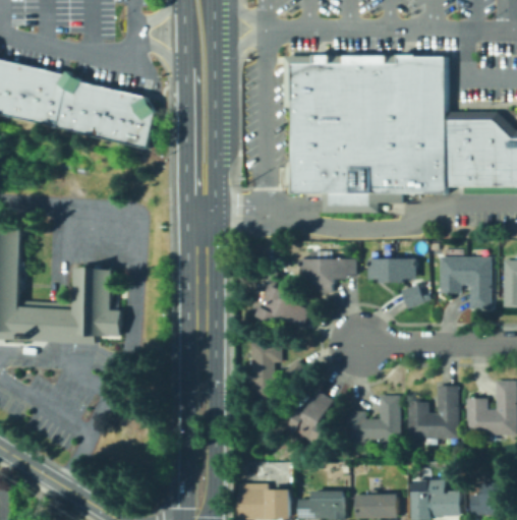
[(444,183),(444,194),(395,193),(395,201),(378,201),(378,213),(322,212),(322,194),(291,193),(292,107),(284,107),(285,54),(446,56),(445,110),(444,183)]
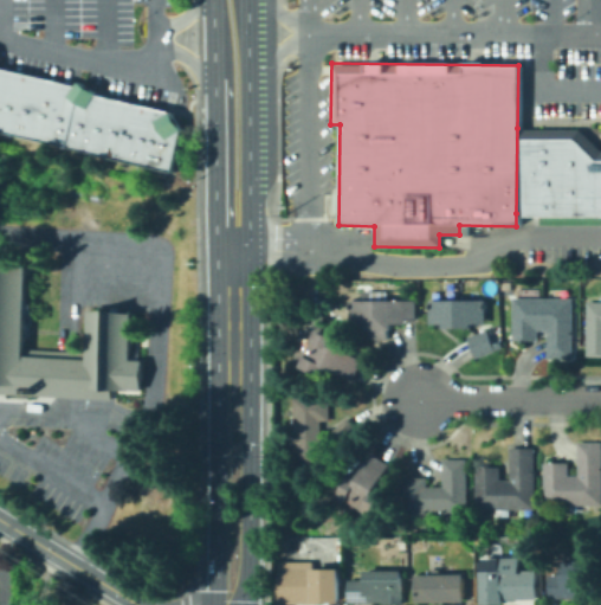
[(6,134),(0,133),(0,104),(7,71),(20,73),(6,134)]
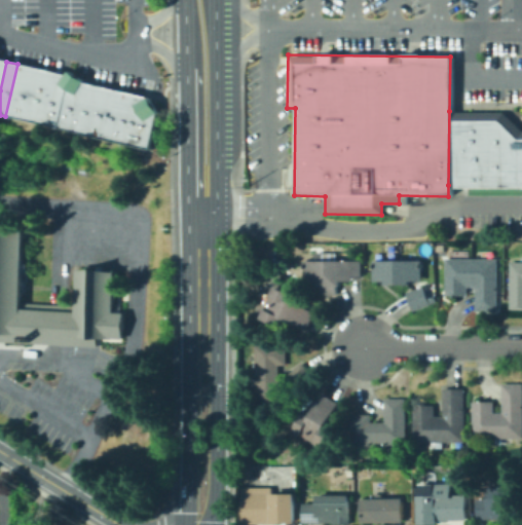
[(17,64),(27,66),(15,118),(5,116),(17,64)]
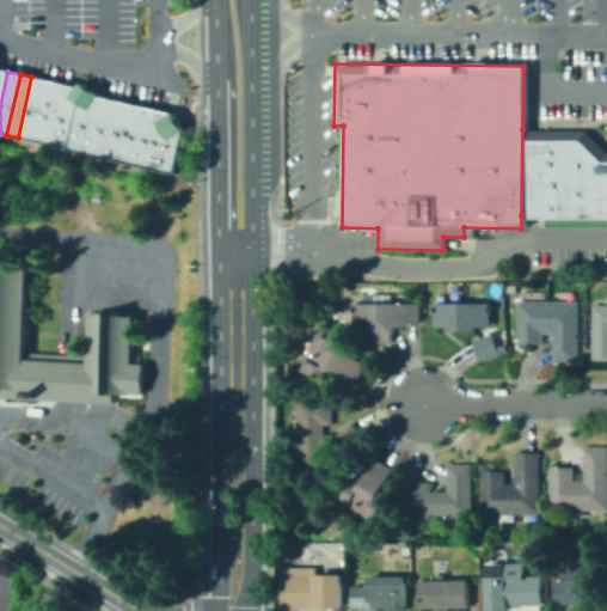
[(18,138),(31,77),(60,84),(47,144),(18,138)]
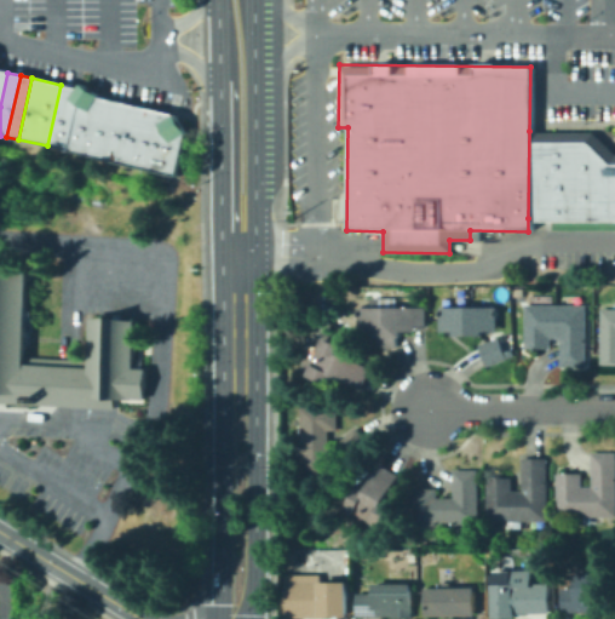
[(75,87),(79,84),(81,86),(67,150),(47,145),(61,85),(75,87)]
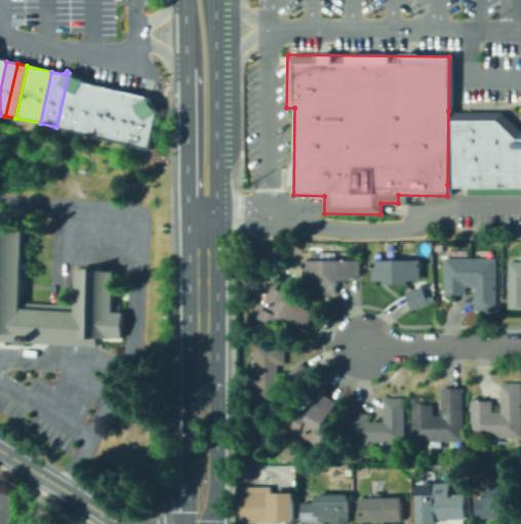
[(69,73),(83,82),(83,83),(73,130),(56,127),(69,73)]
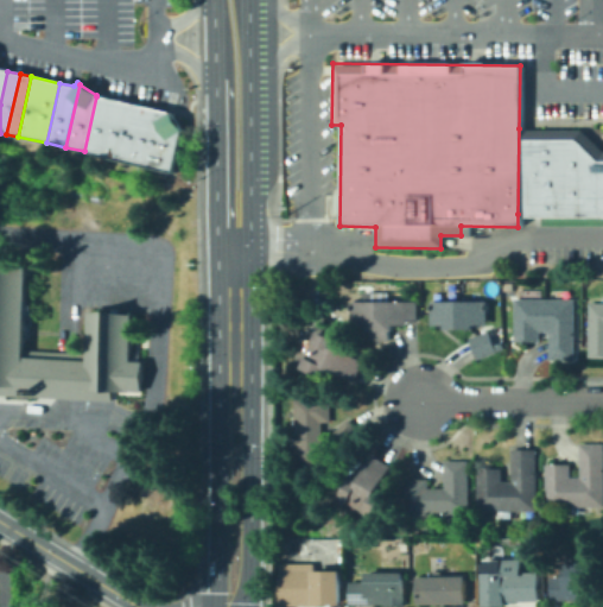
[(107,99),(95,153),(84,151),(96,96),(107,99)]
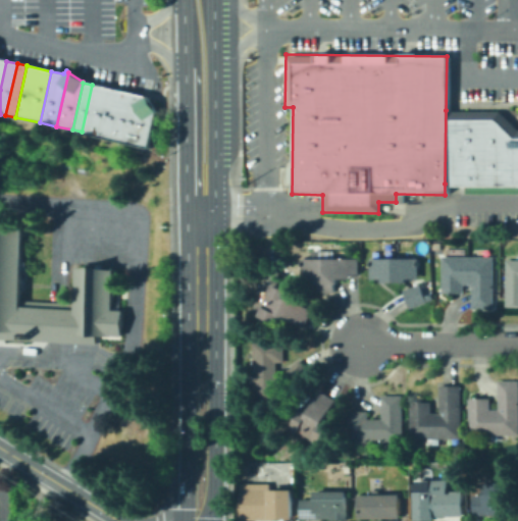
[(82,132),(92,85),(102,87),(91,135),(82,132)]
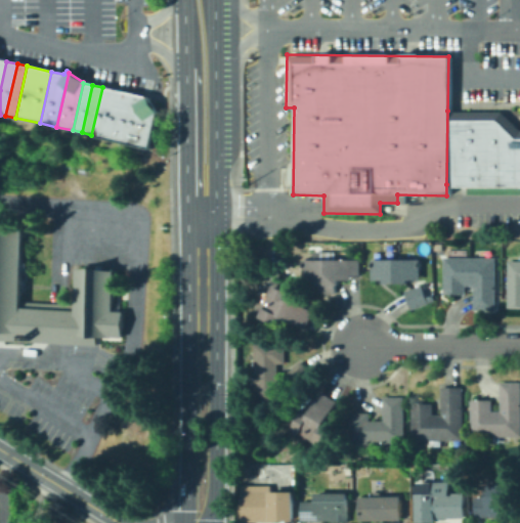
[(102,87),(112,89),(101,137),(91,135),(102,87)]
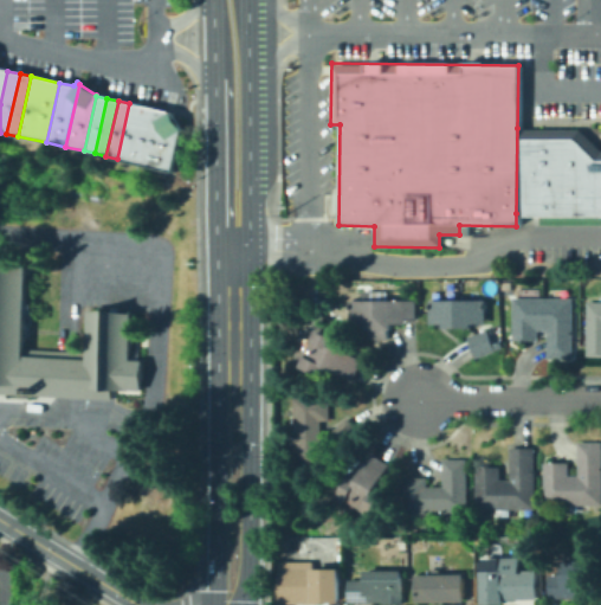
[(168,113),(179,128),(169,171),(117,159),(129,103),(168,113)]
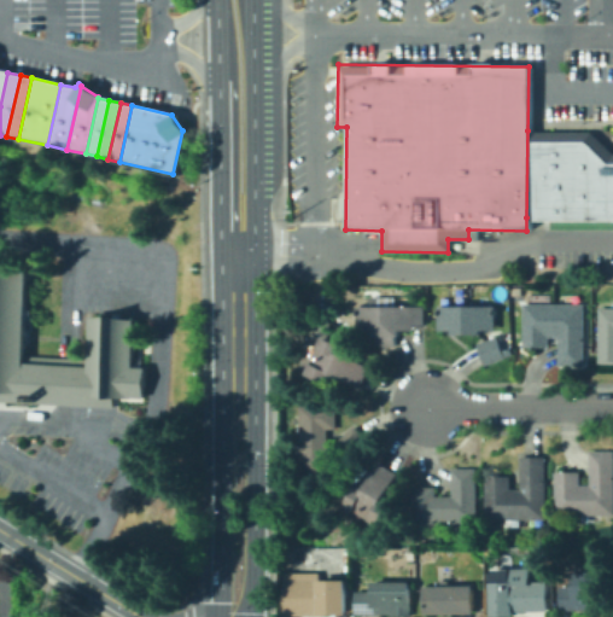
[(589,132),(612,153),(611,219),(526,217),(527,131),(589,132)]
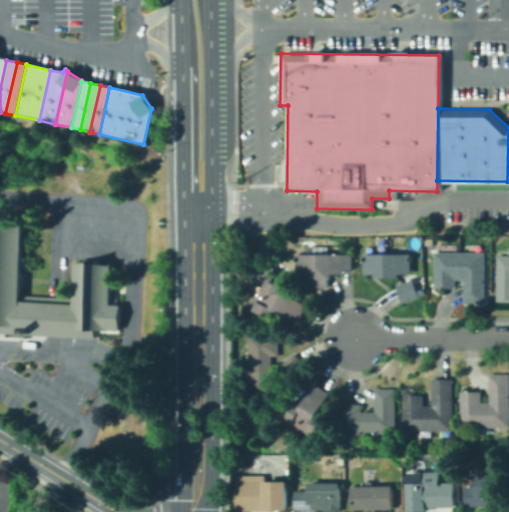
[(72,263),(110,265),(107,304),(119,305),(117,331),(92,329),(92,339),(0,332),(0,222),(21,224),(19,257),(23,257),(22,274),(18,274),(17,295),(68,299),(67,304),(70,304),(72,263)]
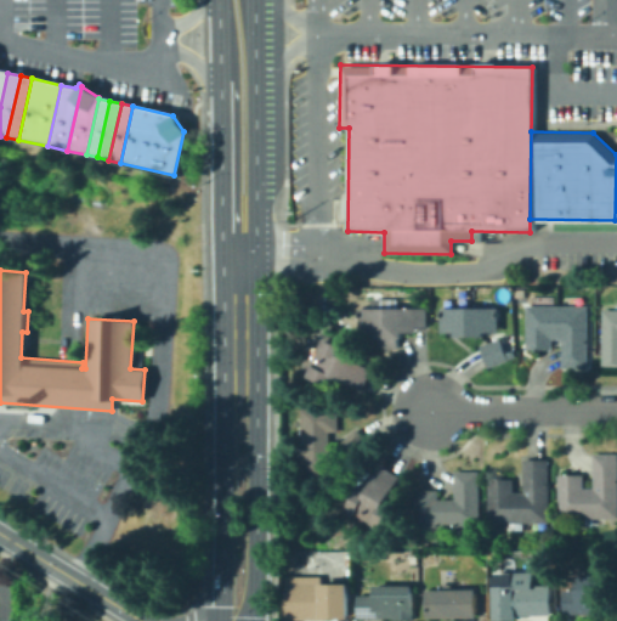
[(524,305),(524,349),(550,349),(549,339),(554,339),(554,305),(524,305)]
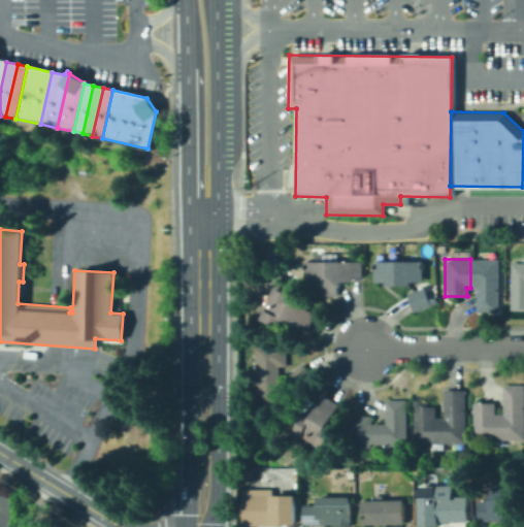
[(496,259),(496,311),(475,311),(475,288),(470,288),(470,259),(496,259)]
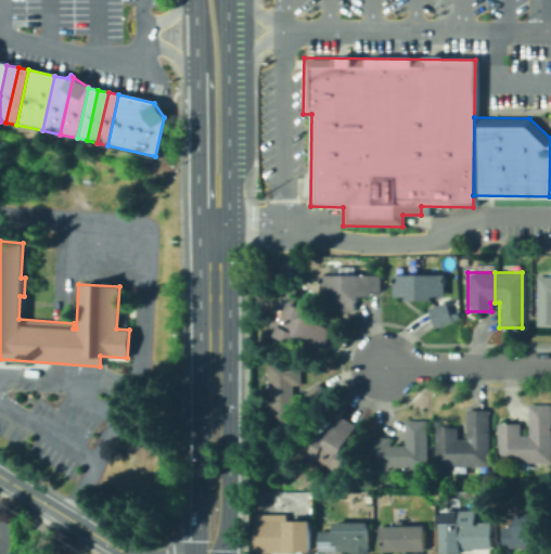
[(391,273),(391,296),(404,296),(404,299),(417,299),(417,273),(391,273)]
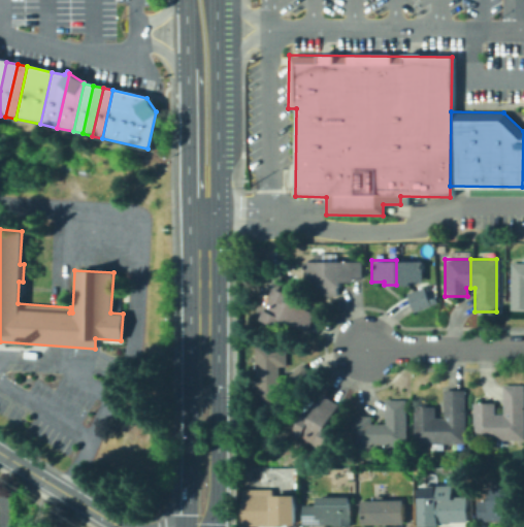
[(421,260),(421,282),(408,282),(408,285),(396,285),(396,260),(421,260)]
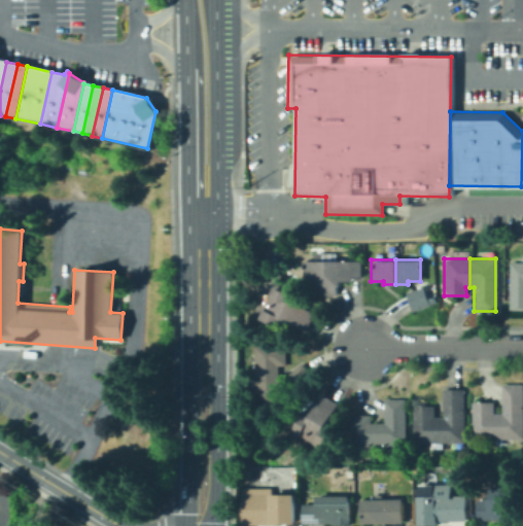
[(325,260),(300,260),(301,286),(318,286),(318,297),(325,297),(325,260)]
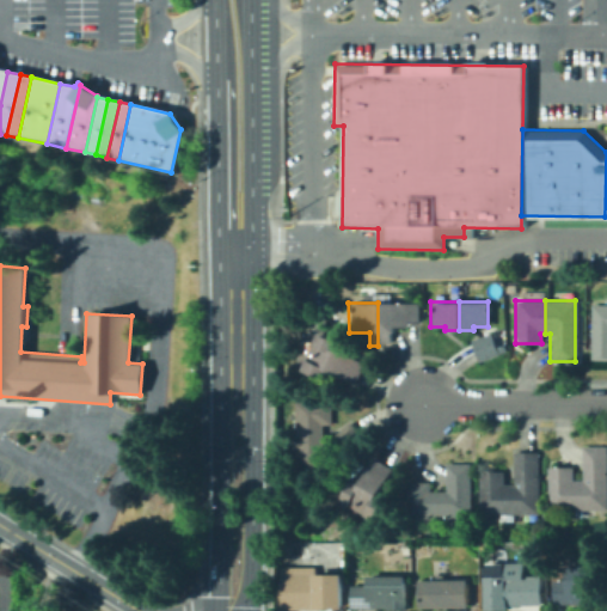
[(378,303),(416,303),(416,322),(406,322),(406,327),(392,327),(392,333),(387,333),(388,346),(378,346),(378,303)]
